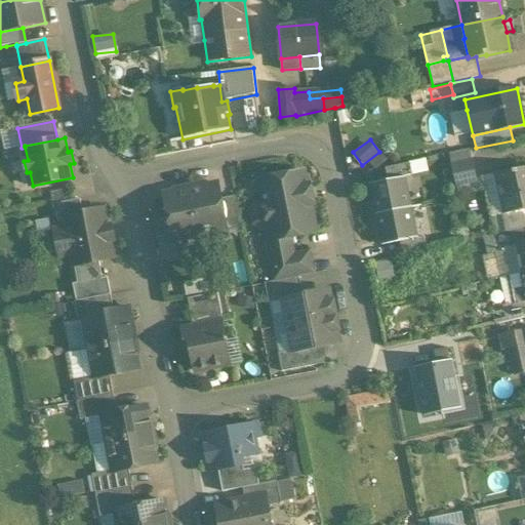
[(470,150),(449,154),(451,165),(473,161),(470,150)]
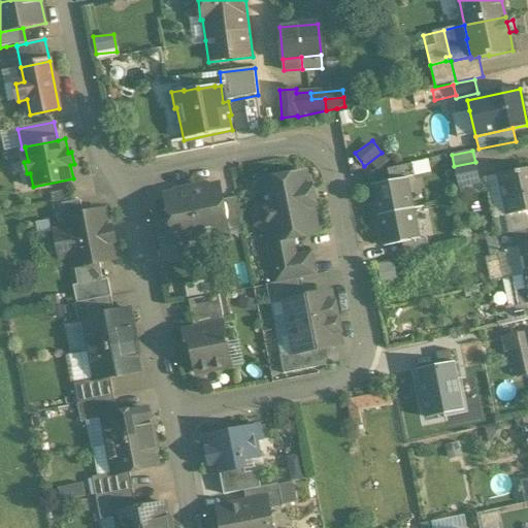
[(475,162),(454,166),(459,188),(481,183),(475,162)]
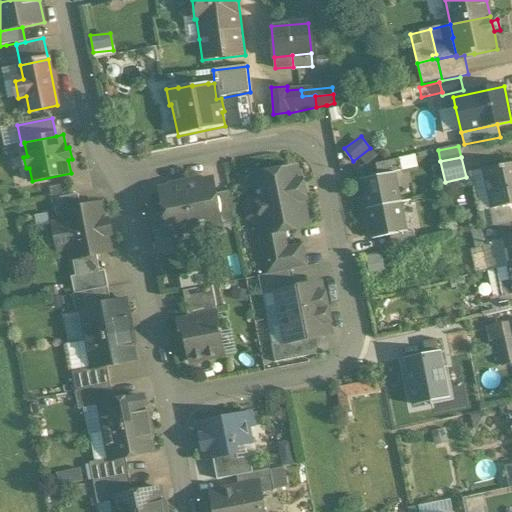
[(376,165),(378,176),(394,172),(402,171),(399,160),(376,165)]
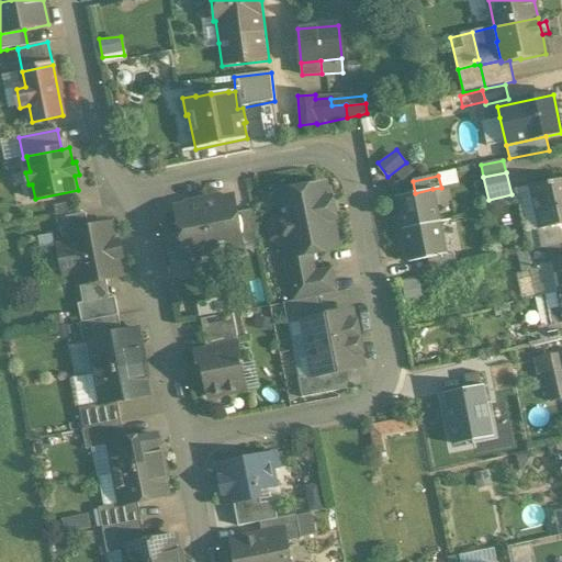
[(561,179),(531,187),(541,229),(559,225),(561,224),(561,179)]
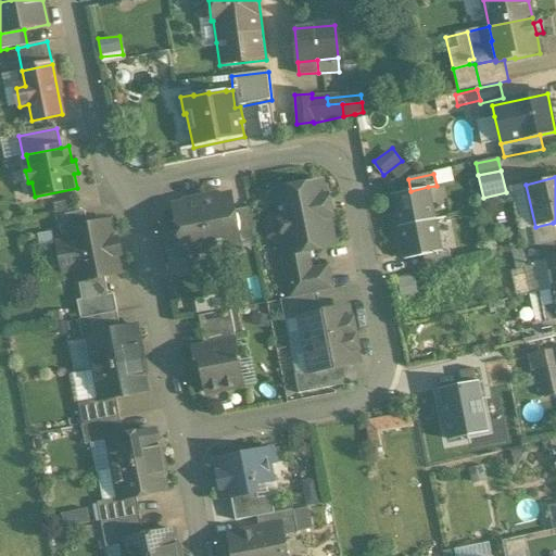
[(279,190),(275,191),(279,213),(270,215),(265,223),(267,238),(276,243),(286,241),(288,253),(288,255),(310,251),(335,245),(329,217),(332,216),(332,214),(329,215),(326,199),(329,199),(328,197),(325,198),(321,181),(279,190)]
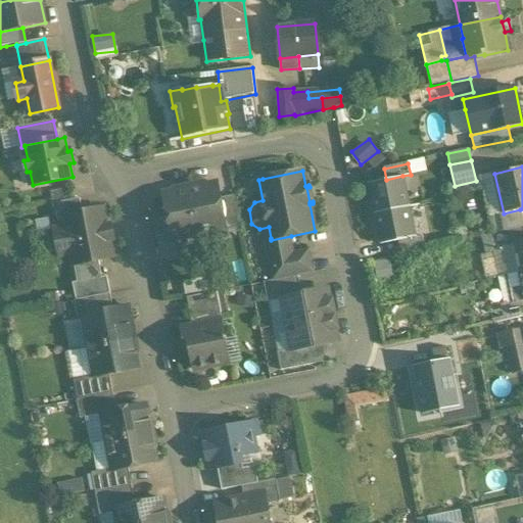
[(490,217),(504,214),(494,174),(481,177),(490,217)]
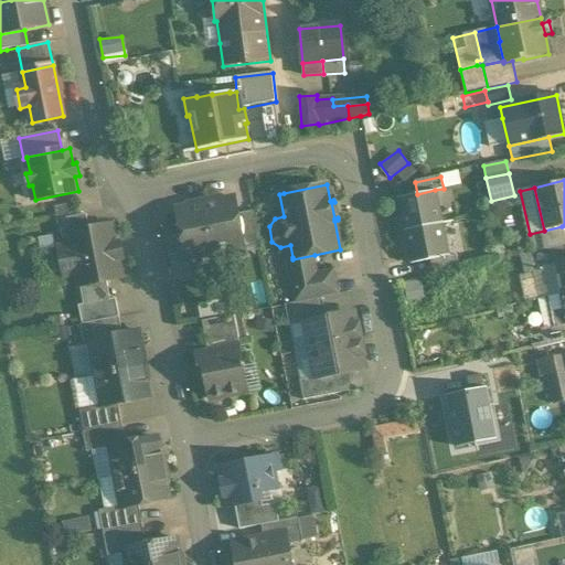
[(443,223),(435,190),(417,194),(398,199),(403,225),(397,226),(398,233),(443,223)]
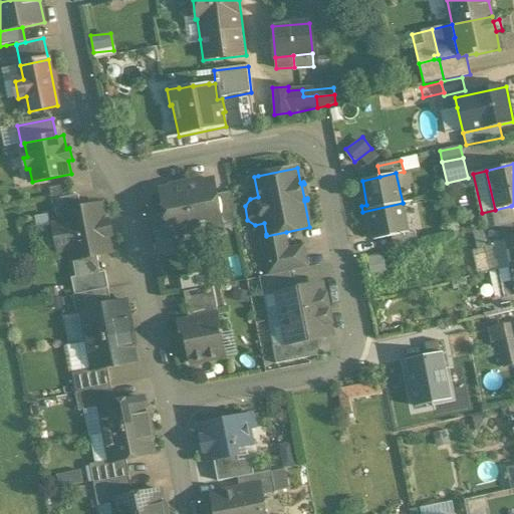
[(213,181),(186,186),(195,230),(221,225),(222,225),(216,195),(213,181)]
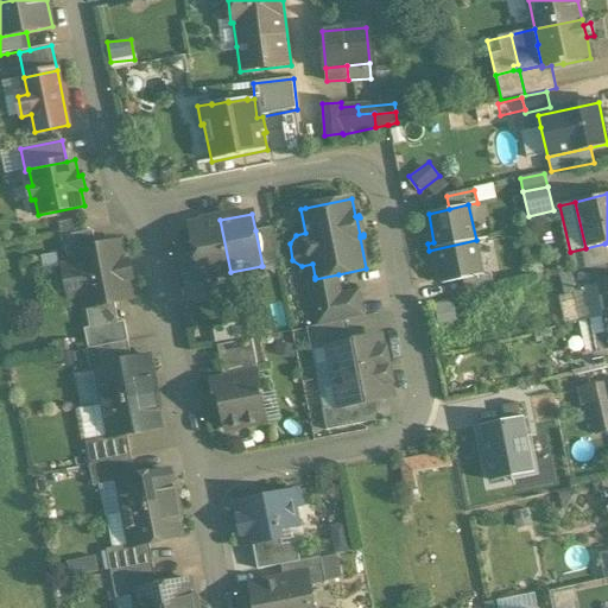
[(220,220),(190,226),(196,254),(201,278),(202,278),(230,272),(220,220)]
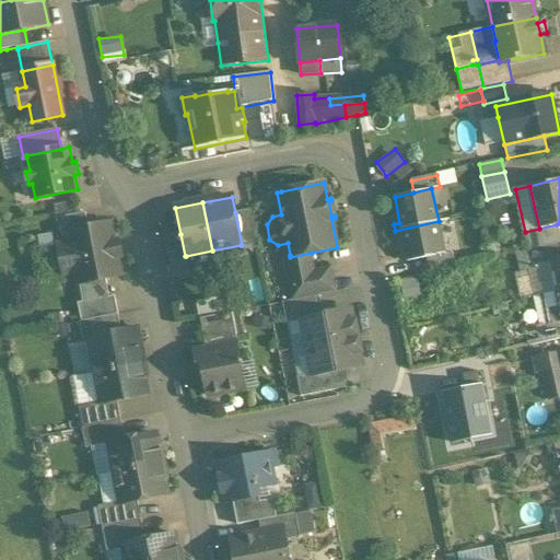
[(251,210),(235,212),(242,245),(241,245),(242,252),(258,248),(251,210)]
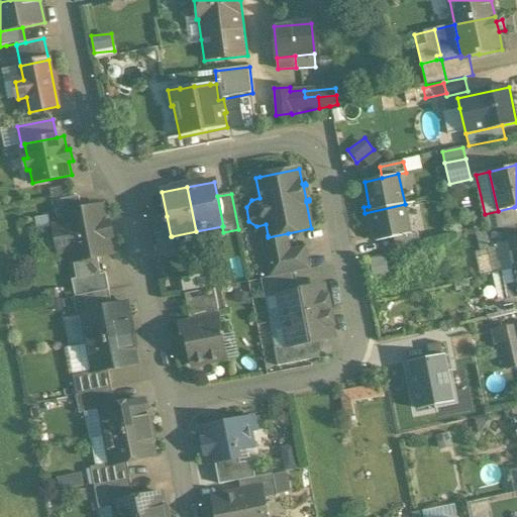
[(79,197),(54,202),(57,217),(65,215),(64,214),(82,210),(79,197)]
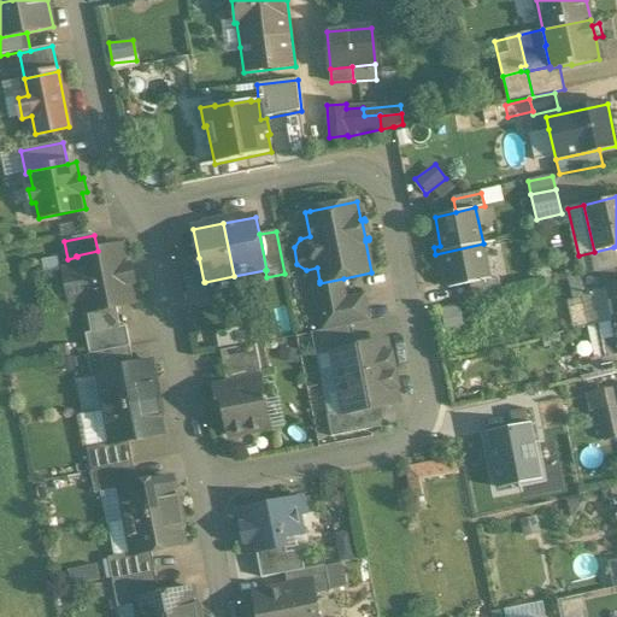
[(491,281),(483,244),(435,254),(438,262),(444,260),(450,288),(470,285),(491,281)]
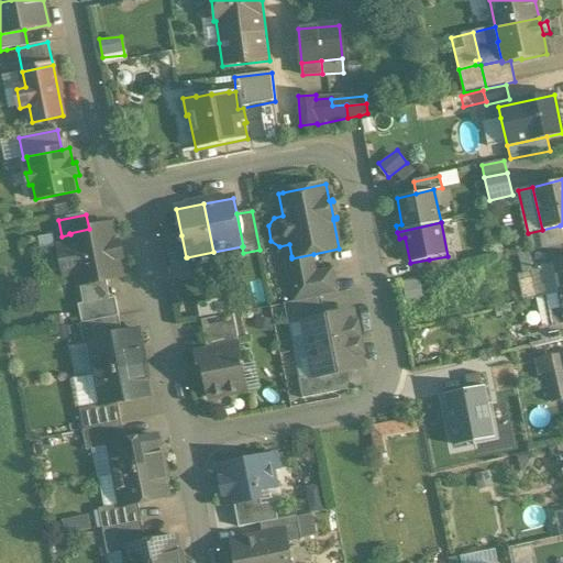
[(89,229),(69,233),(70,234),(73,245),(59,249),(65,275),(78,273),(80,285),(107,280),(122,277),(111,224),(89,229)]
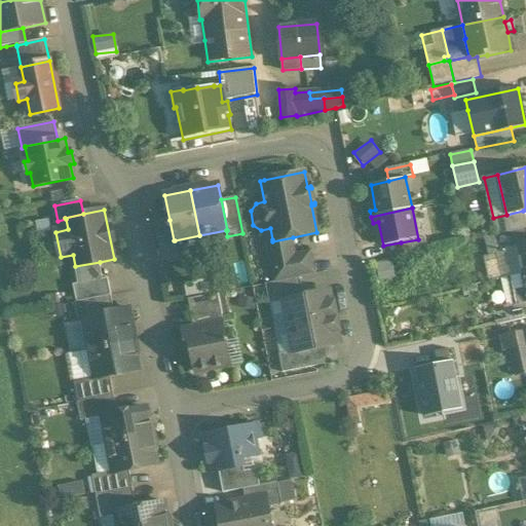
[(525,223),(523,211),(506,215),(493,218),(494,223),(496,234),(525,228),(525,223)]
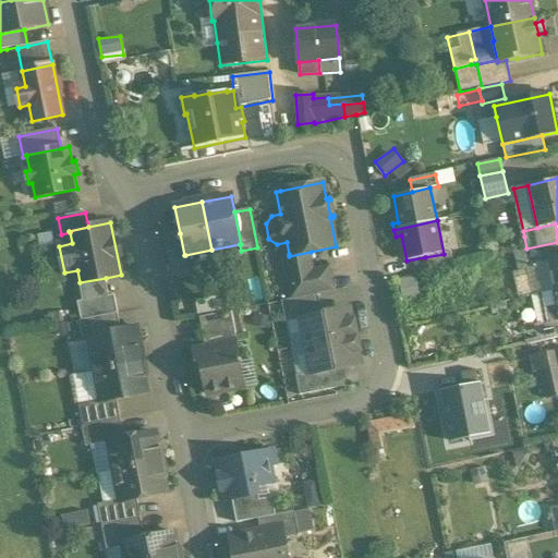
[(180,233),(164,237),(171,276),(189,273),(185,255),(184,255),(180,233)]
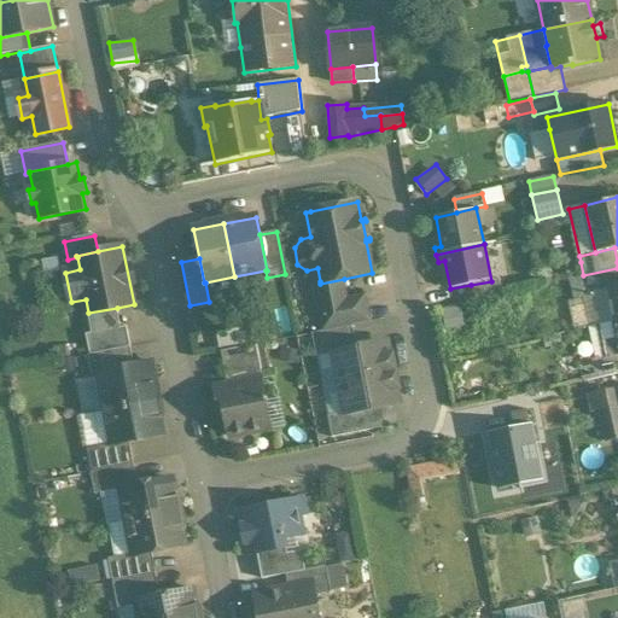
[(617,268),(583,275),(579,277),(584,296),(607,291),(606,289),(617,286),(617,268)]
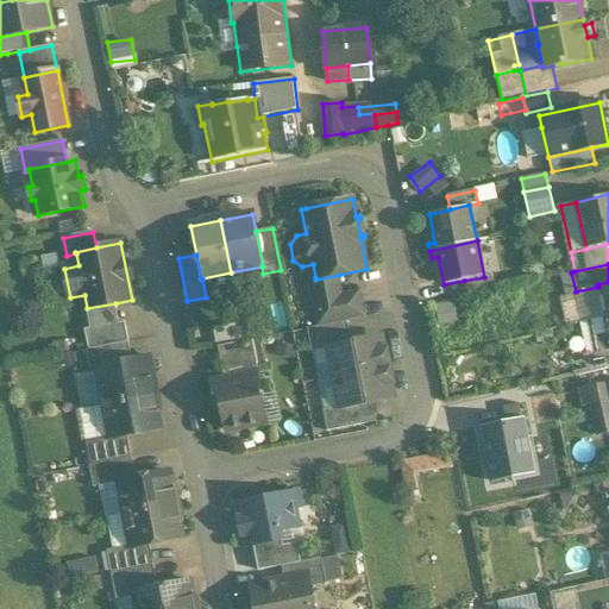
[(571,272),(562,275),(566,294),(567,296),(571,297),(575,299),(577,297),(576,292),(571,272)]
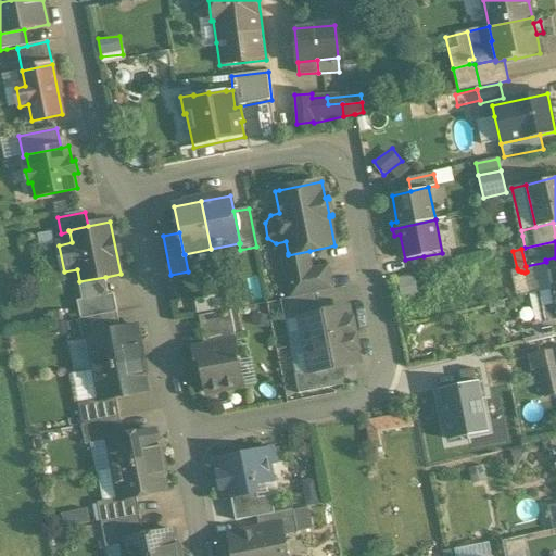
[(310,251),(288,255),(288,253),(281,254),(288,286),(293,285),(297,298),(317,293),(335,290),(329,264),(313,268),(310,251)]
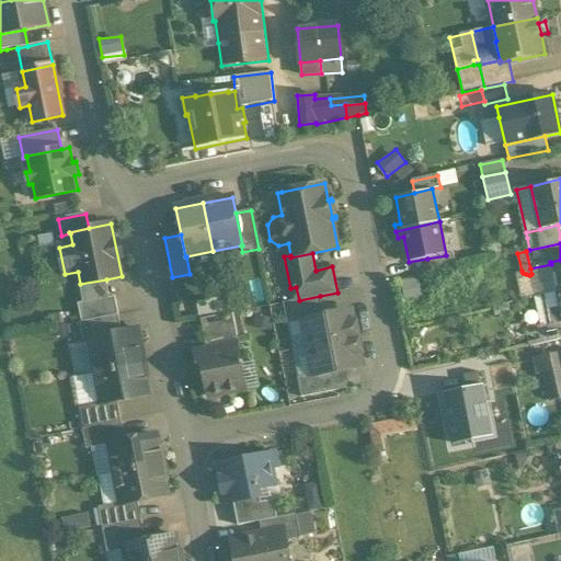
[(454,253),(446,255),(427,259),(431,272),(456,266),(454,253)]
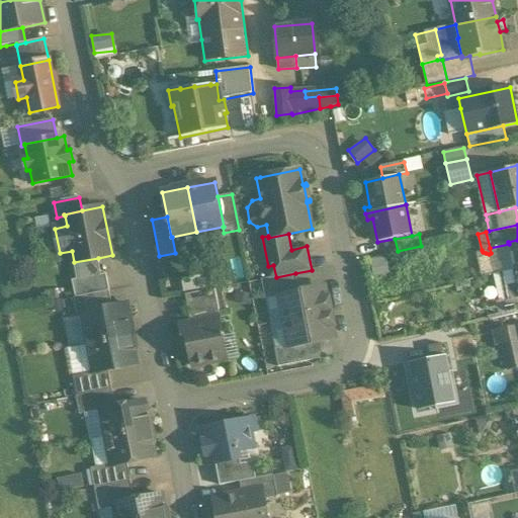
[(517,240),(508,242),(509,244),(514,270),(517,268),(517,240)]
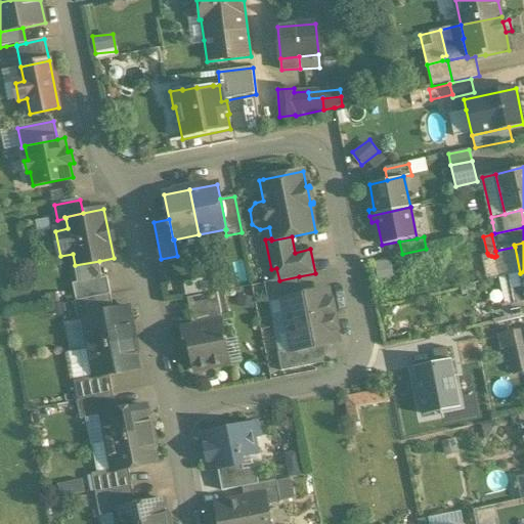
[(515,247),(495,251),(496,256),(498,264),(498,267),(501,277),(520,273),(515,247)]
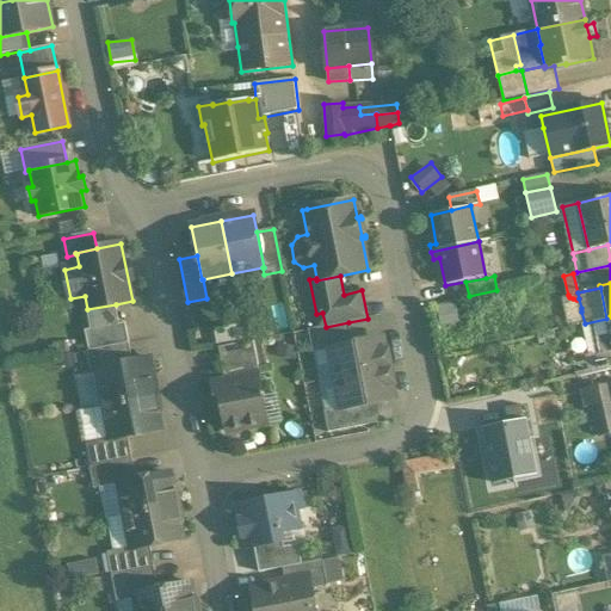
[(116,304),(87,309),(91,329),(119,325),(116,304)]
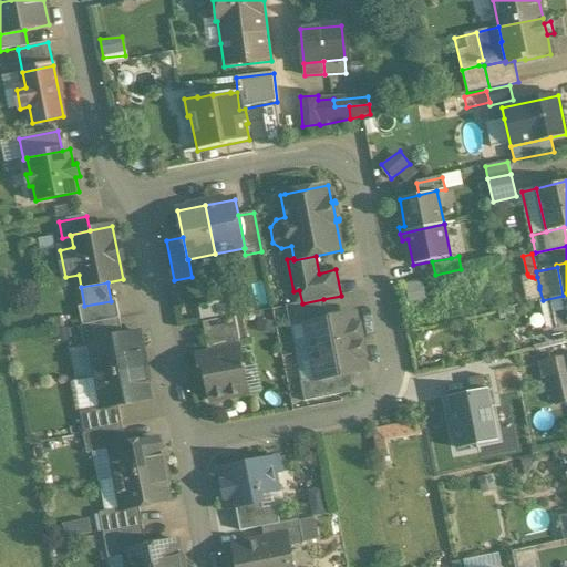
[(540,300),(547,329),(559,327),(556,313),(566,311),(563,296),(543,300),(540,300)]
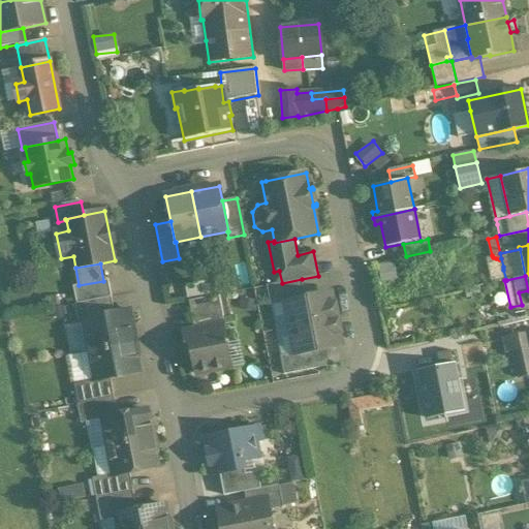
[(302,279),(282,283),(267,286),(271,306),(286,303),(285,302),(305,298),(302,279)]
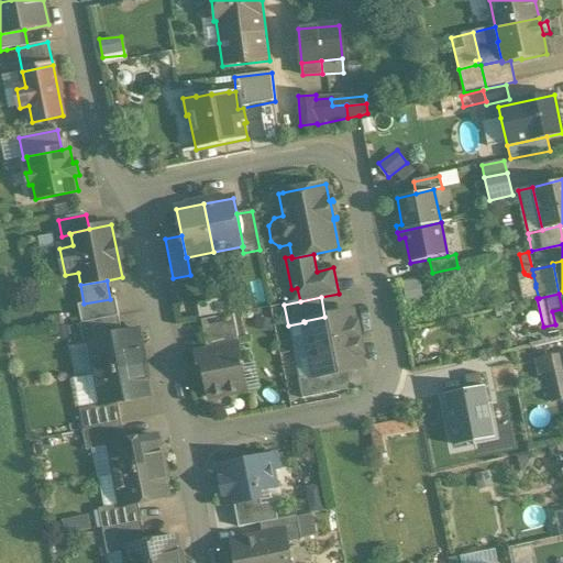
[(84,304),(78,305),(83,323),(119,317),(116,298),(110,299),(84,304)]
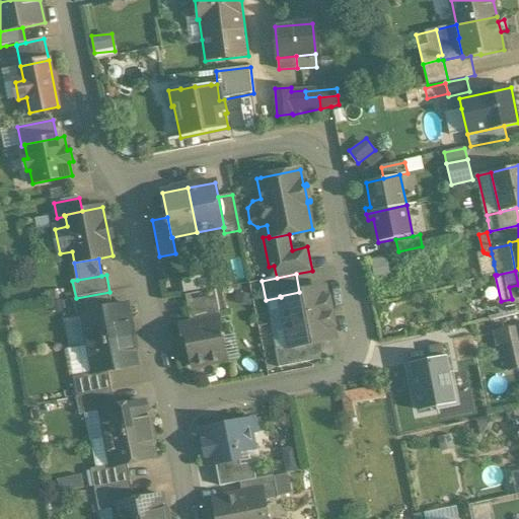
[(518,286),(518,285),(509,287),(512,299),(518,296),(518,286)]
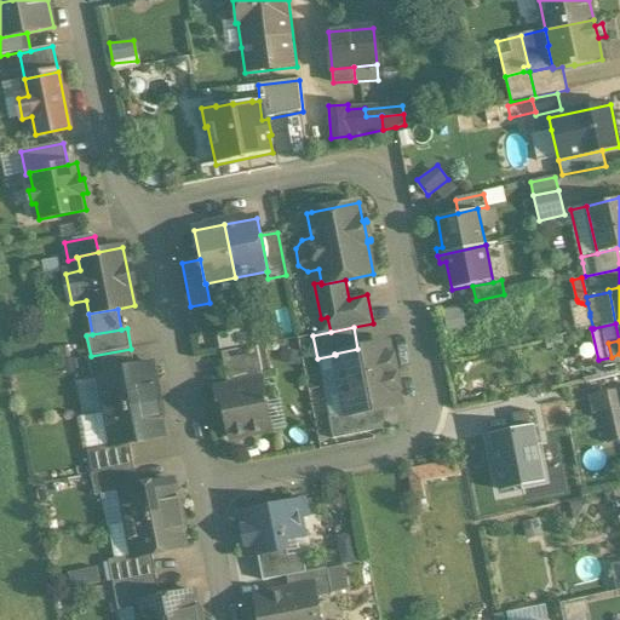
[(357,349),(334,354),(336,355),(340,384),(397,373),(394,356),(391,356),(390,349),(383,344),(357,349)]
